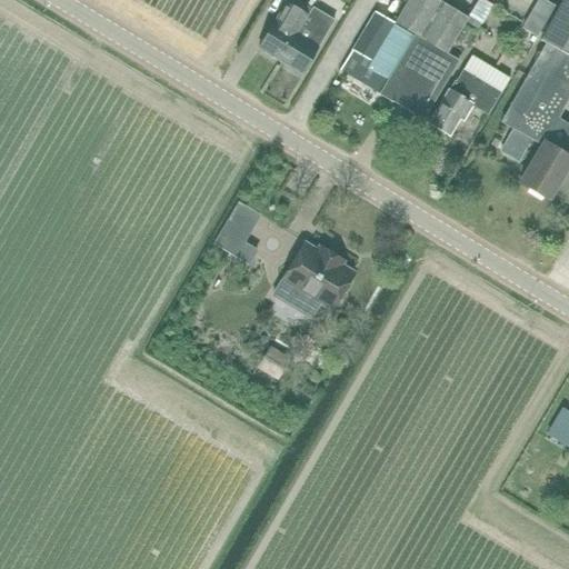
[(468,19),(466,18),(437,0),(407,0),(393,22),(415,36),(387,80),(380,75),(382,68),(372,61),(395,25),(375,11),(340,71),(423,122),(459,61),(447,55),(455,41),(468,19)]
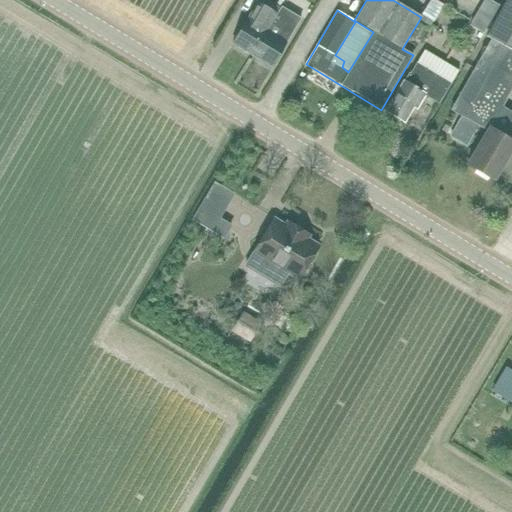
[(511,0),(506,0),(486,36),(490,38),(450,111),(462,117),(450,137),(468,147),(479,127),(485,131),(474,150),(467,164),(494,180),(511,148),(511,140),(506,137),(511,125),(511,114),(502,108),(511,90),(511,0)]
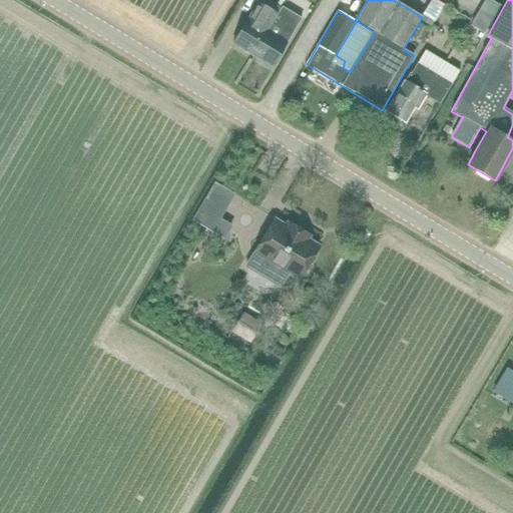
[(278,15),(277,15),(259,3),(248,20),(247,19),(232,44),(253,56),(278,15)]
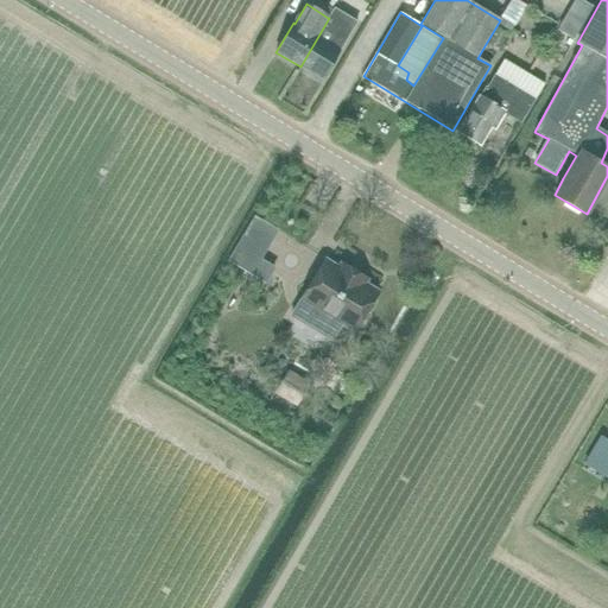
[(324,81),(352,32),(358,21),(334,8),(328,18),(329,18),(301,67),(324,81)]
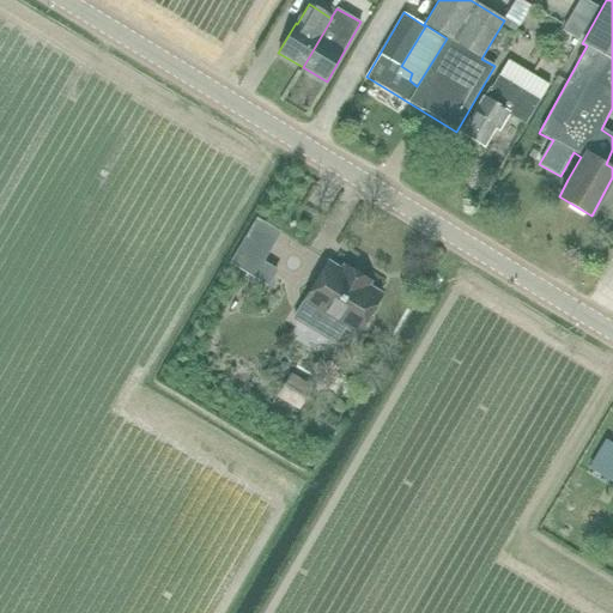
[(495,127),(496,127),(501,131),(509,115),(527,126),(541,101),(499,76),(486,99),(480,96),(459,133),(483,147),(495,127)]
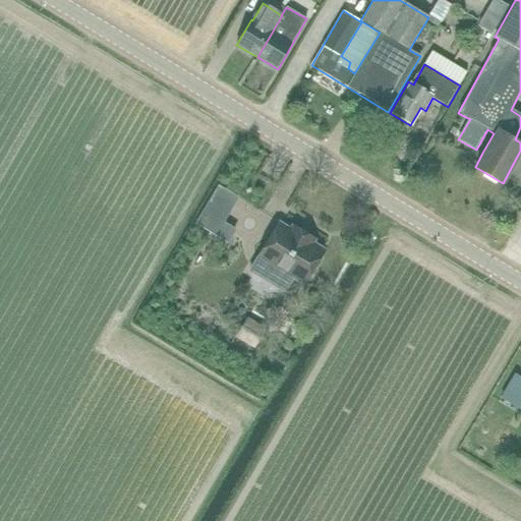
[(206,203),(194,223),(227,242),(235,228),(223,221),(226,215),(206,203)]
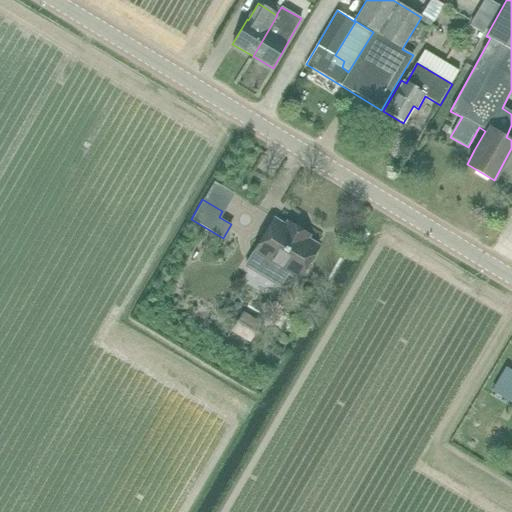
[(284,223),(276,218),(245,267),(279,288),(287,276),(297,282),(320,245),(310,239),(312,236),(286,220),(284,223)]
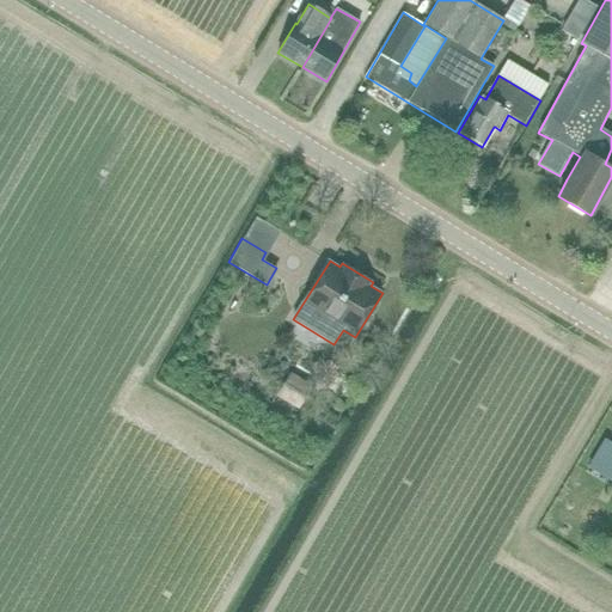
[(275,398),(299,411),(314,385),(291,372),(275,398)]
